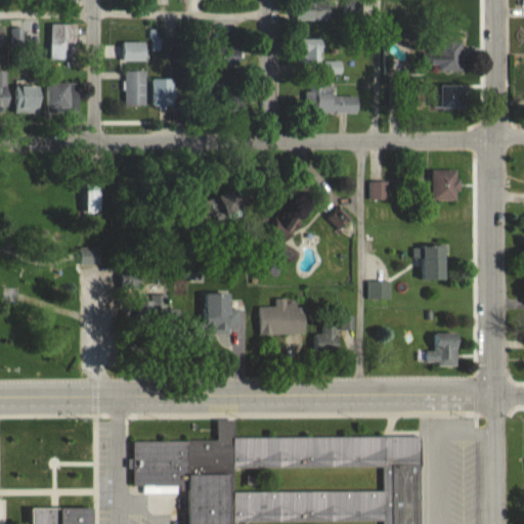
[(431,0),(431,14),(464,14),(464,0),(431,0)]
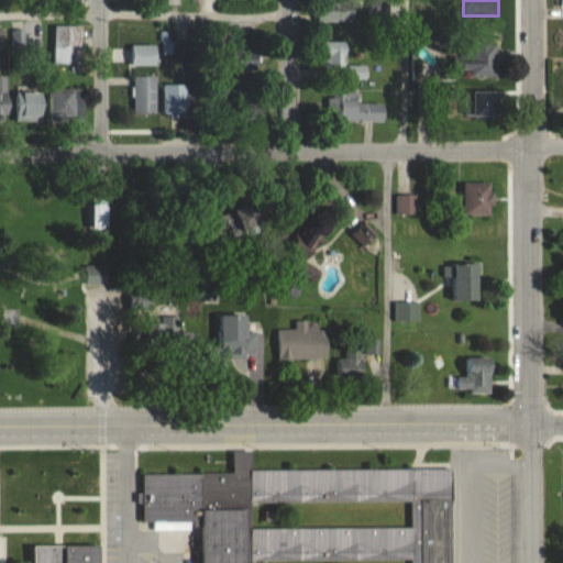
[(319,22),(356,22),(356,3),(319,3),(319,22)]
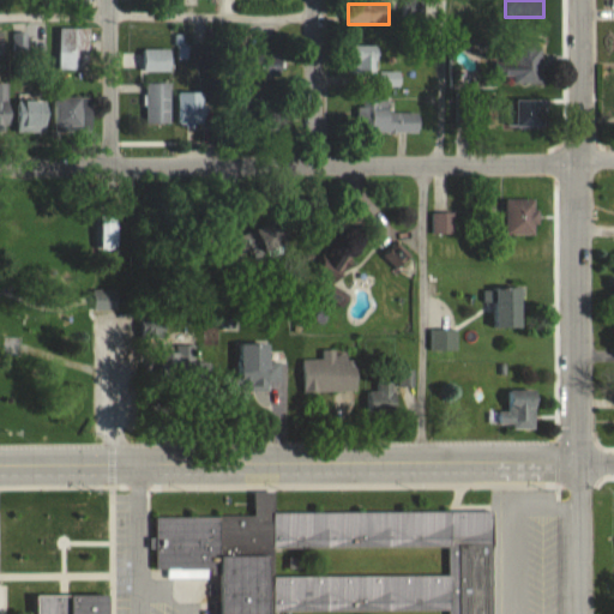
[(90,70),(90,28),(60,28),(60,70),(90,70)]
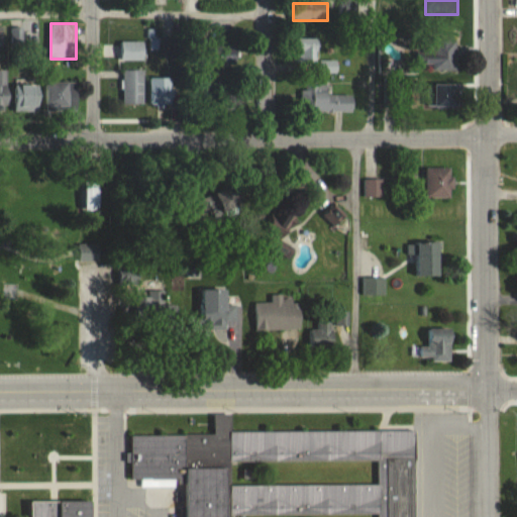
[(318,62),(319,39),(295,38),(294,61),(318,62)]
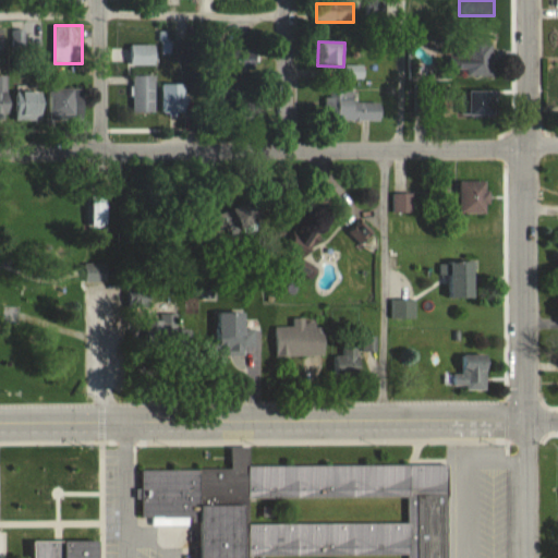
[(494,75),(494,43),(451,43),(451,75),(494,75)]
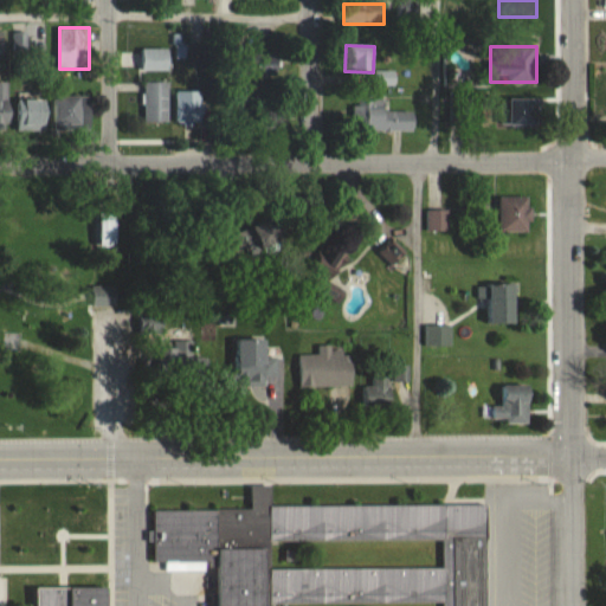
[(144,122),(169,122),(169,79),(144,79),(144,122)]
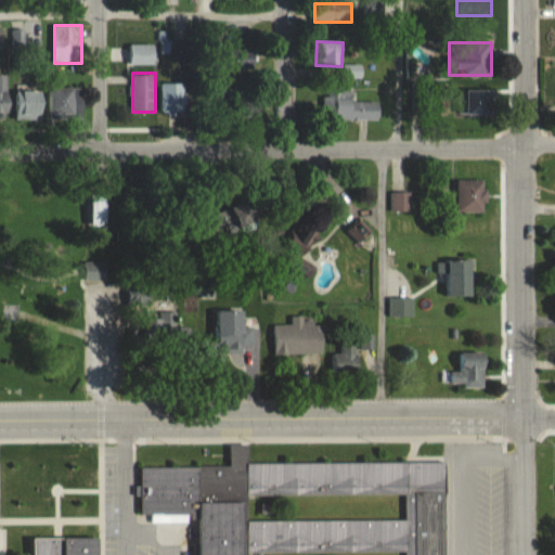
[(9,76),(0,75),(0,116),(9,116),(9,76)]
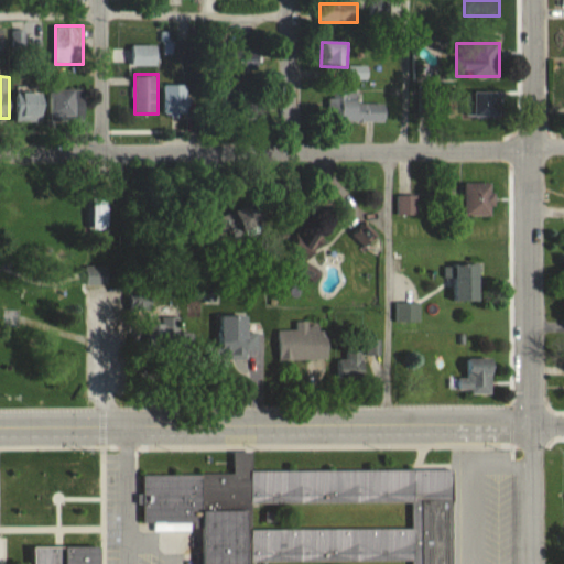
[(166,85),(166,116),(187,116),(187,85),(166,85)]
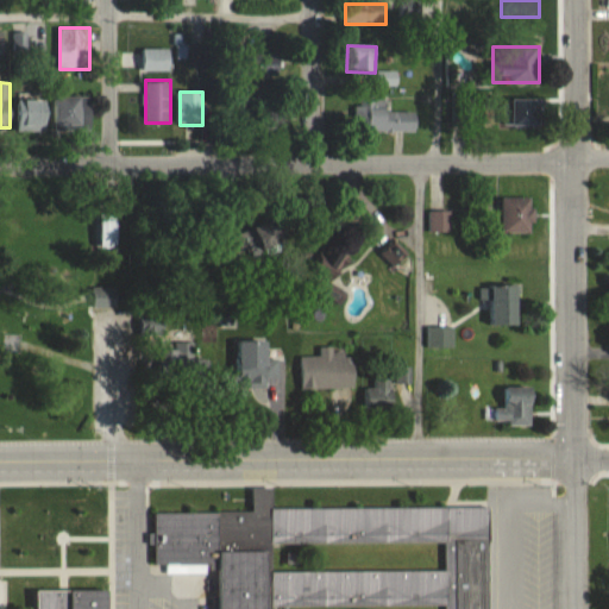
[(92,98),(57,98),(57,130),(92,130),(92,98)]
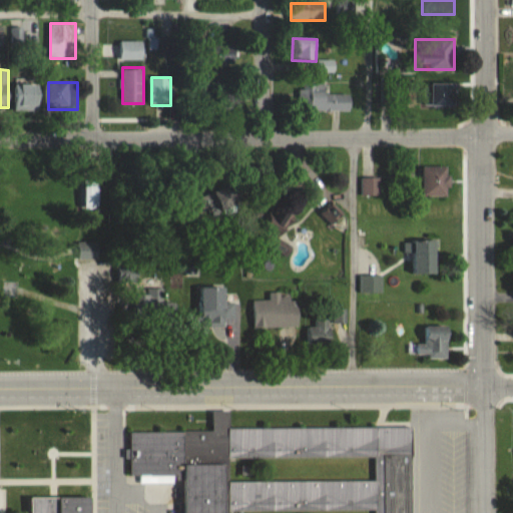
[(311,111),(352,111),(352,94),(325,94),(325,82),(311,82),(311,89),(302,89),(302,100),(311,100),(311,111)]
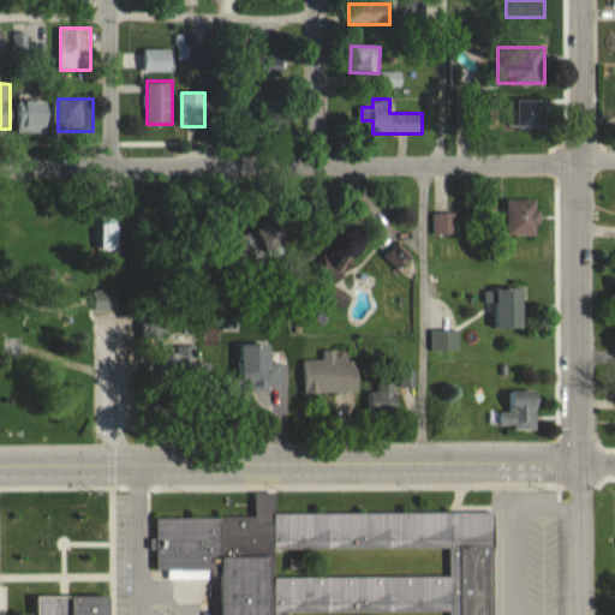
[(548,101),(518,101),(518,129),(548,129),(548,101)]
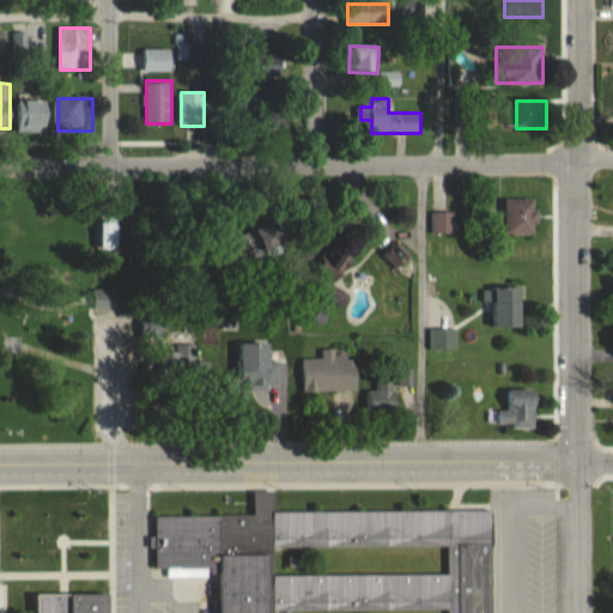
[(17,131),(49,131),(49,102),(17,102),(17,131)]
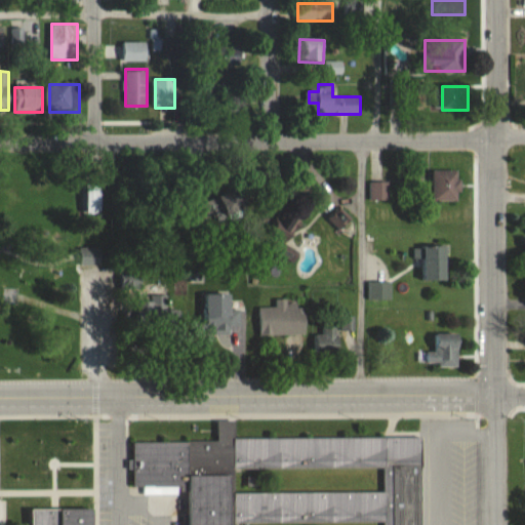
[(433,201),(458,201),(458,170),(433,170),(433,201)]
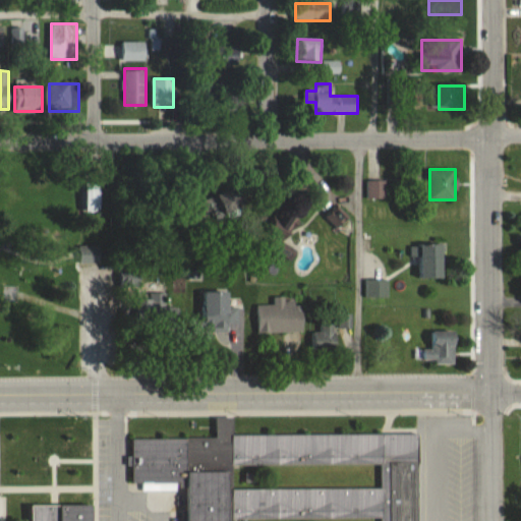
[(366,199),(386,199),(386,179),(366,179),(366,199)]
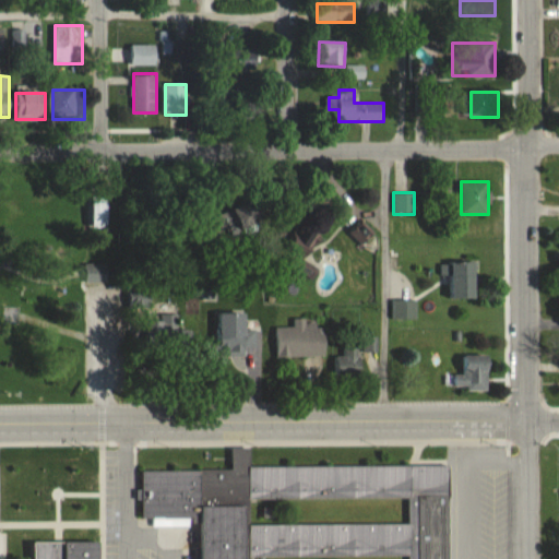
[(107,197),(93,197),(93,226),(107,226),(107,197)]
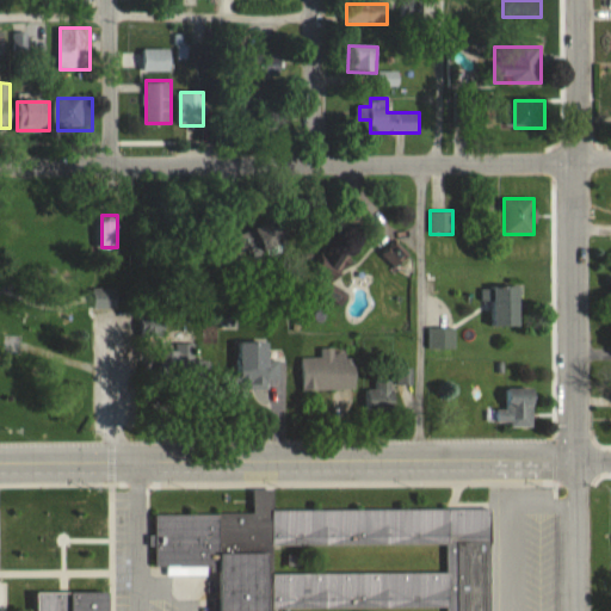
[(285,241),(277,221),(259,228),(267,250),(285,241)]
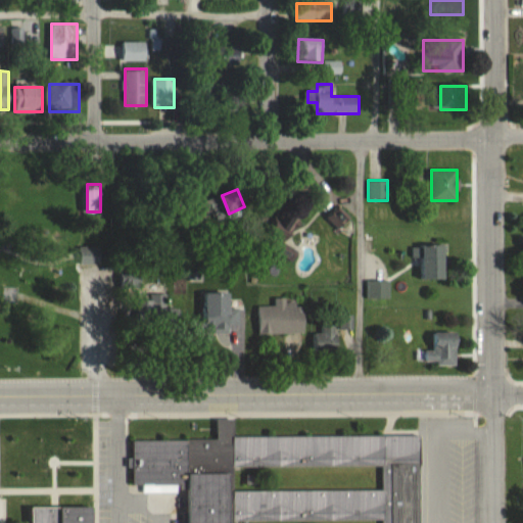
[(348,218),(338,208),(330,218),(340,227),(348,218)]
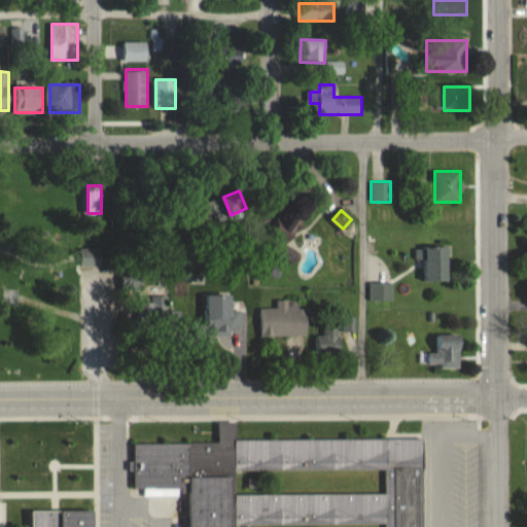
[(450,281),(450,246),(425,246),(425,281),(450,281)]
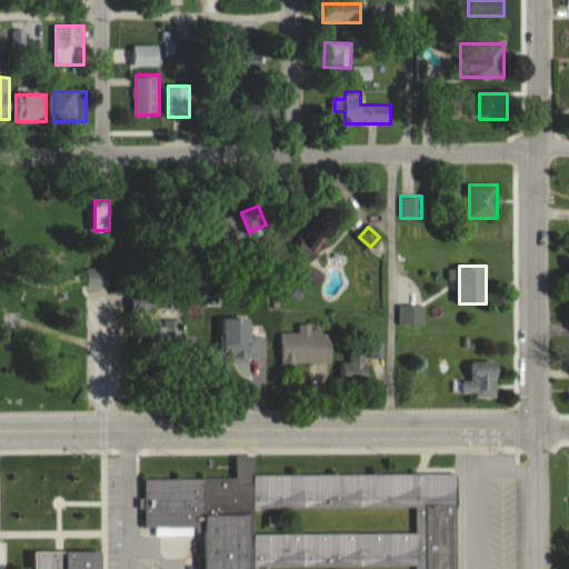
[(86,268),(111,267),(112,289),(87,291),(86,268)]
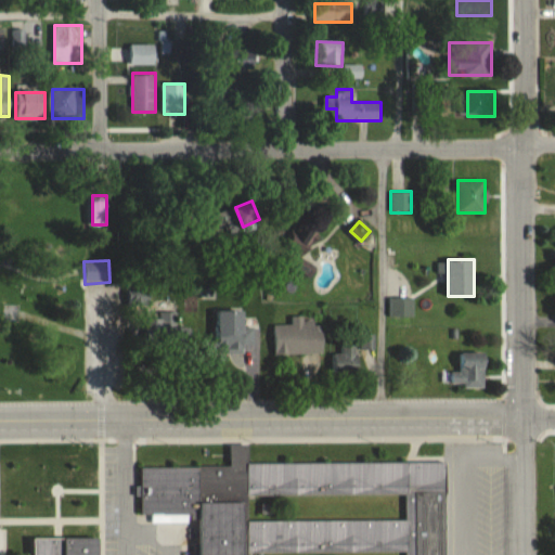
[(203,339),(214,339),(213,310),(242,309),(243,326),(258,326),(259,345),(243,346),(244,357),(203,358),(203,339)]
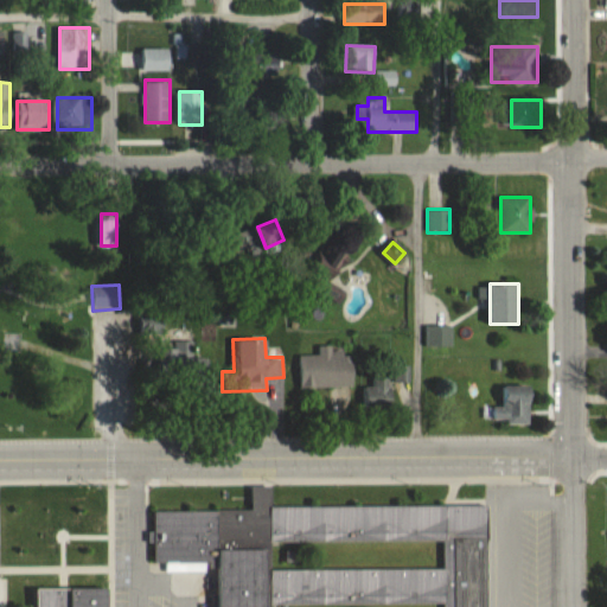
[(161,344),(173,344),(173,339),(191,339),(191,357),(204,356),(205,390),(178,390),(178,360),(161,360),(161,344)]
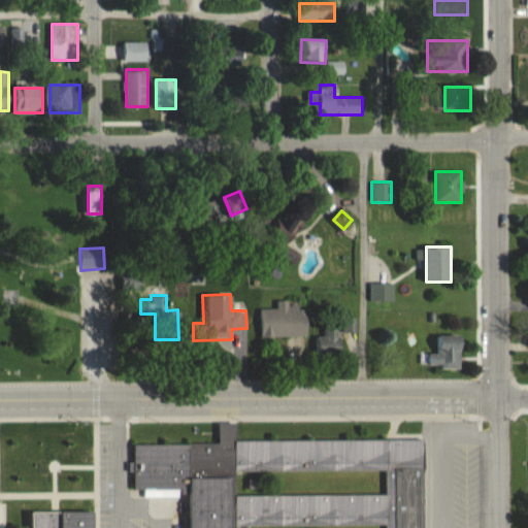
[(259,308),(276,308),(275,300),(288,299),(288,305),(298,305),(298,309),(304,309),(306,348),(261,350),(259,308)]
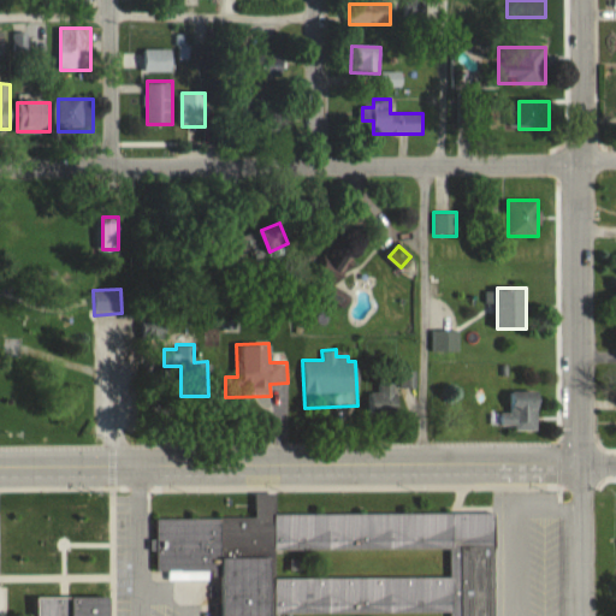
[(398,381),(377,383),(377,391),(367,391),(368,415),(400,414),(398,381)]
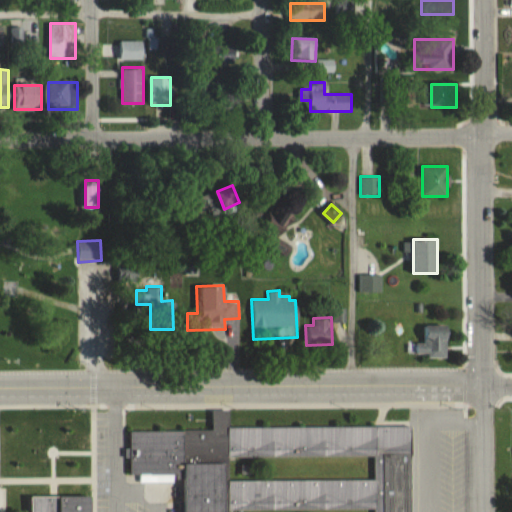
[(449,356),(449,325),(424,325),(425,343),(416,343),(416,356),(449,356)]
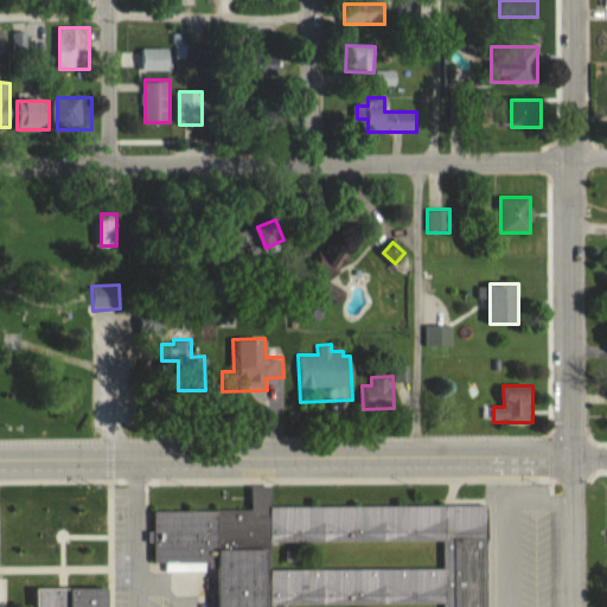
[(490,606),(489,502),(215,506),(153,538),(154,570),(228,569),(228,606),(102,606),(102,556),(0,557),(0,606),(490,606)]
